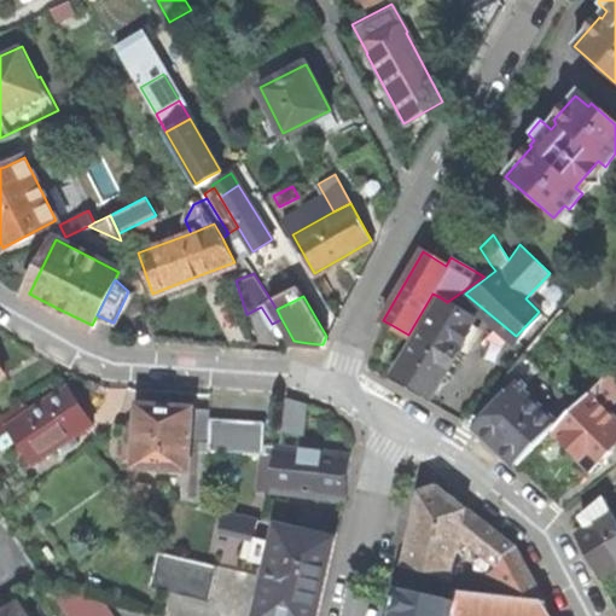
[(430,396),(458,349),(457,348),(472,323),(457,307),(447,302),(440,297),(394,373),(418,388),(430,396)]
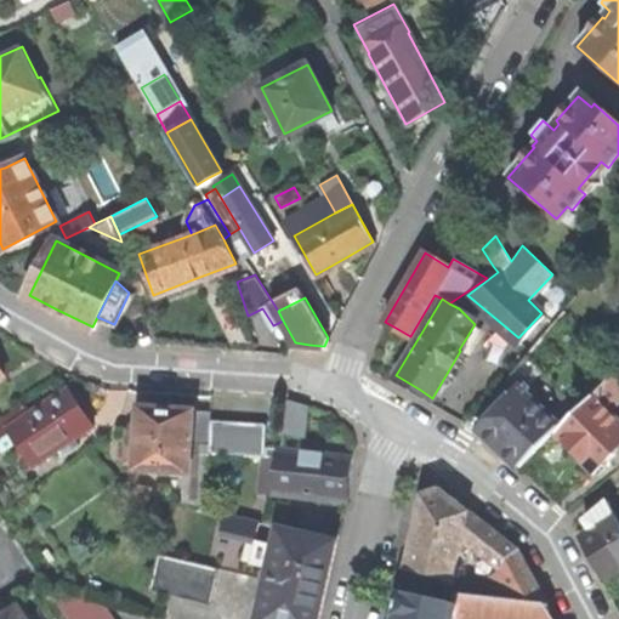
[(480,329),(475,324),(459,350),(460,351),(465,355),(480,329)]
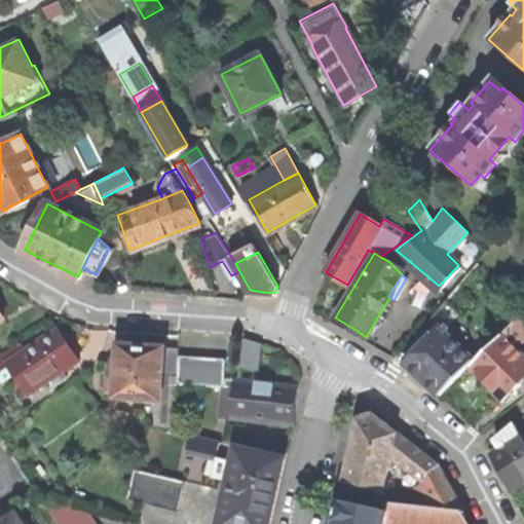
[(485,382),(502,399),(523,377),(523,359),(509,343),(523,329),(523,309),(473,362),(469,366),(485,382)]
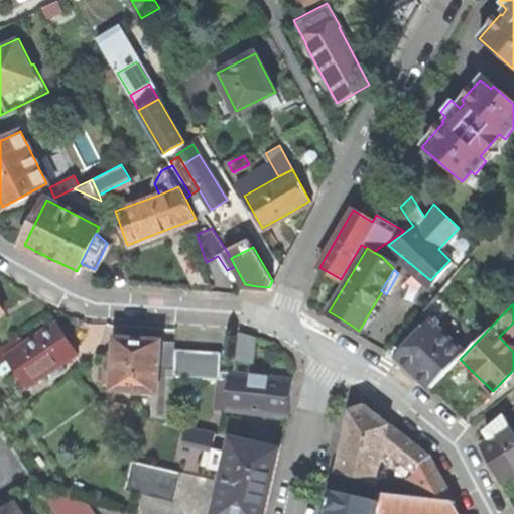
[(430,388),(460,359),(464,355),(434,327),(438,323),(434,318),(430,323),(429,323),(396,357),(408,368),(430,388)]
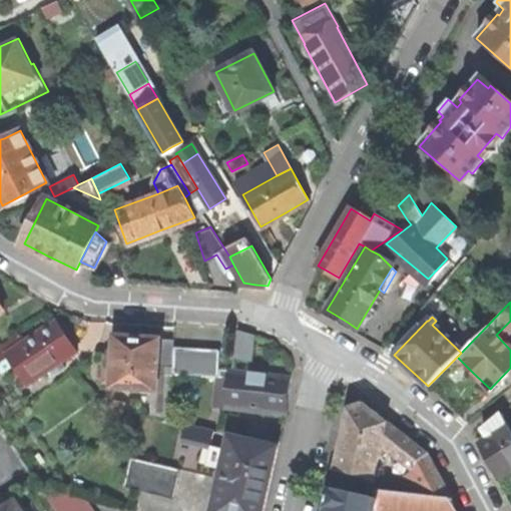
[(6,357),(23,384),(74,351),(64,336),(53,320),(21,341),(3,353),(6,357)]
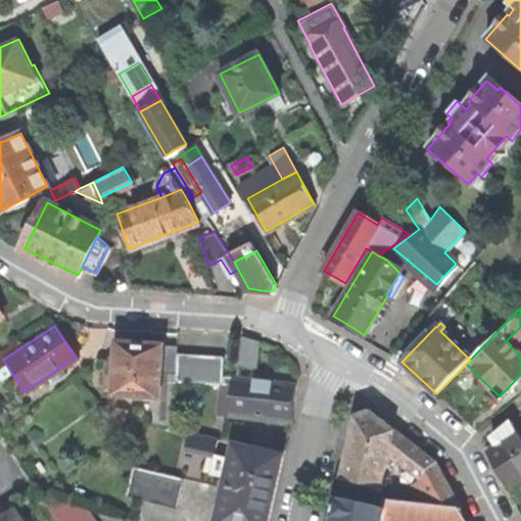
[(235,364),(253,366),(255,340),(238,335),(235,364)]
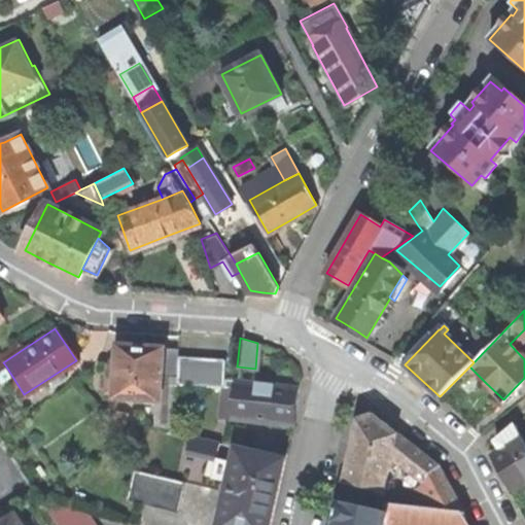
[(0,371),(6,366),(3,362),(22,350),(18,342),(0,353),(0,371)]
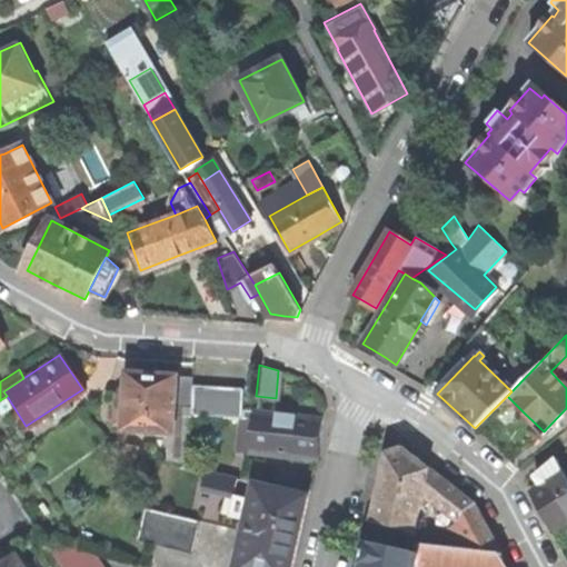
[(120,428),(165,430),(170,431),(171,404),(173,374),(147,372),(123,371),(122,395),(113,394),(112,423),(120,423),(120,428)]
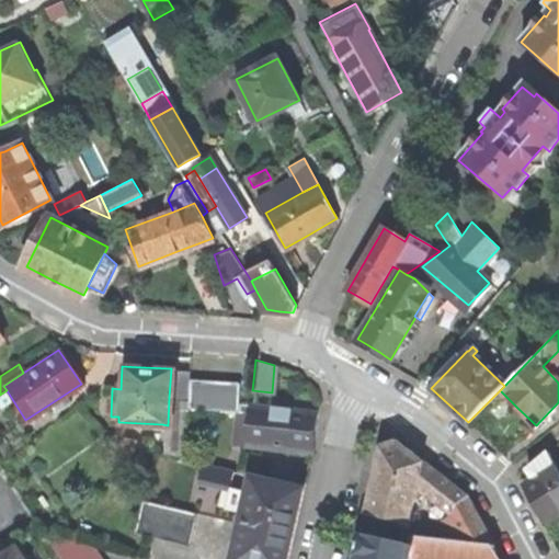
[(187,369),(171,368),(169,398),(185,399),(187,377),(187,369)]
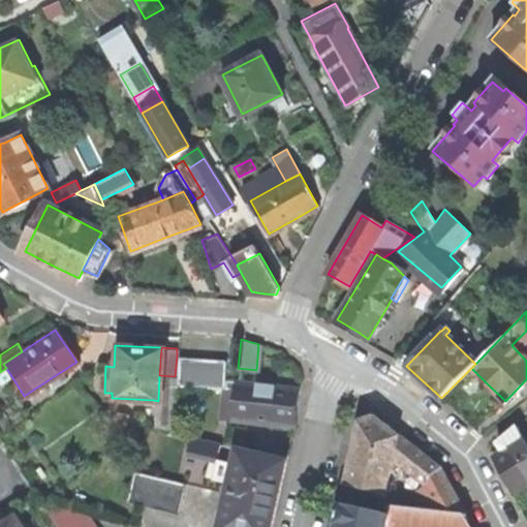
[(175,384),(222,388),(224,360),(177,355),(175,376),(175,384)]
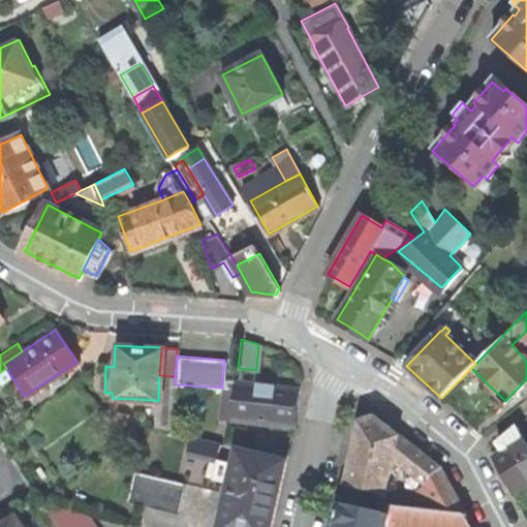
[(173,431),(175,384),(175,376),(159,375),(158,401),(153,400),(151,426),(173,431)]
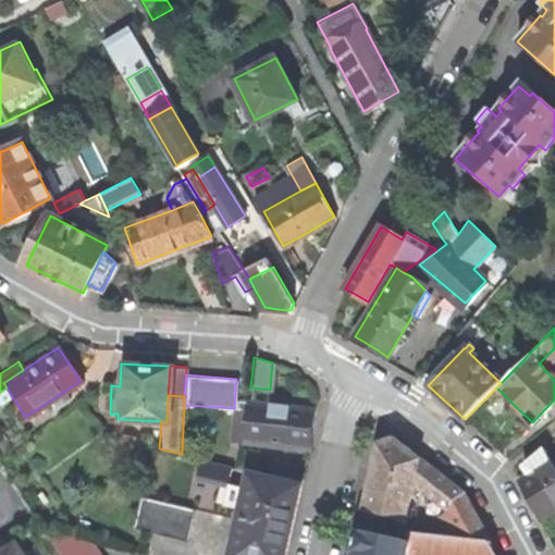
[(242,442),(307,448),(309,430),(311,408),(246,402),(245,409),(242,442)]
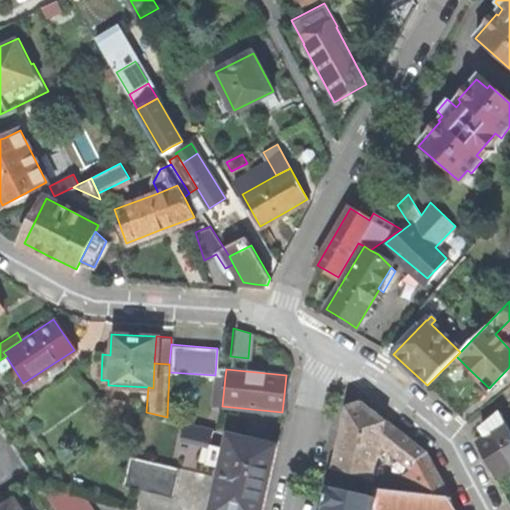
[(212,405),(222,406),(225,376),(215,375),(212,405)]
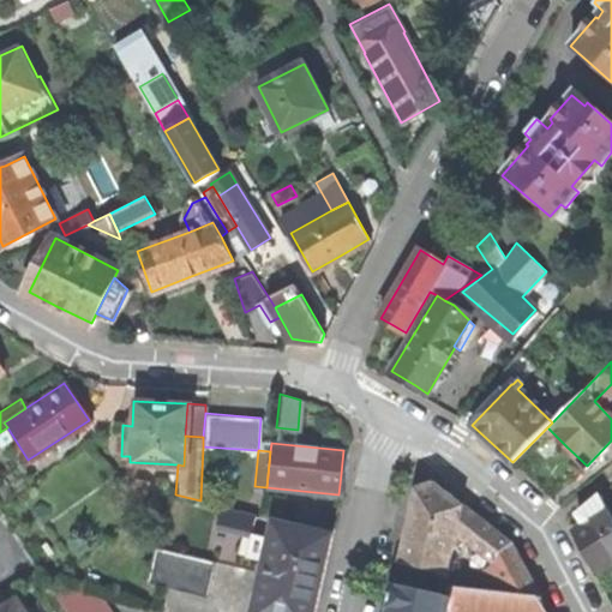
[(397,562),(445,573),(454,532),(459,505),(431,483),(413,489),(406,523),(397,562)]
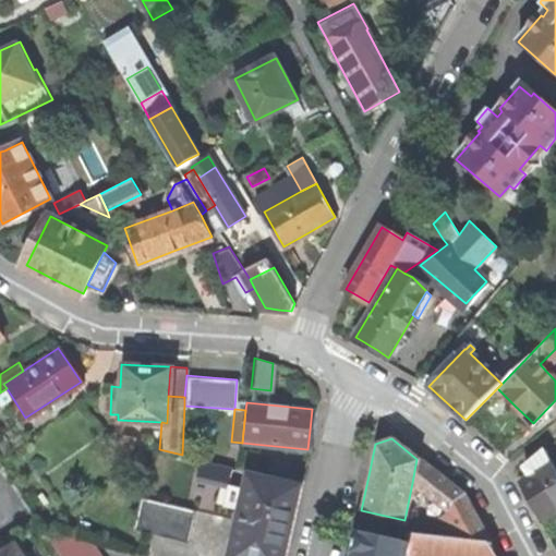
[(539,519),(555,508),(555,471),(551,462),(545,449),(523,468),(529,476),(519,482),(529,500),(539,519)]
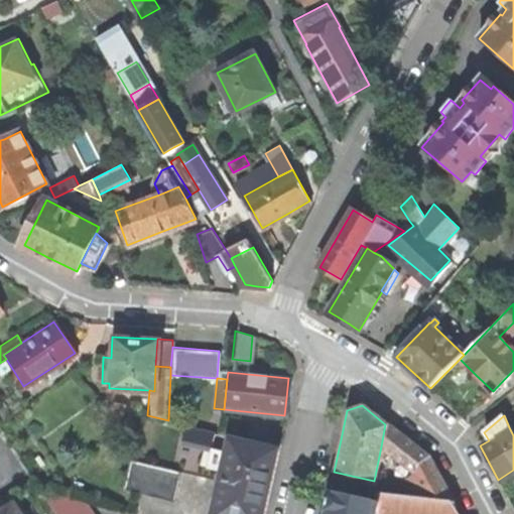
[(425,457),(385,424),(381,446),(413,473),(413,474),(425,497),(450,500),(425,457)]
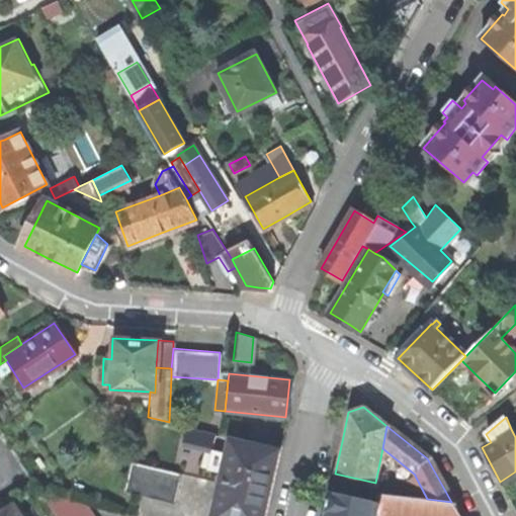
[(182,442),(208,448),(211,435),(185,429),(182,442)]
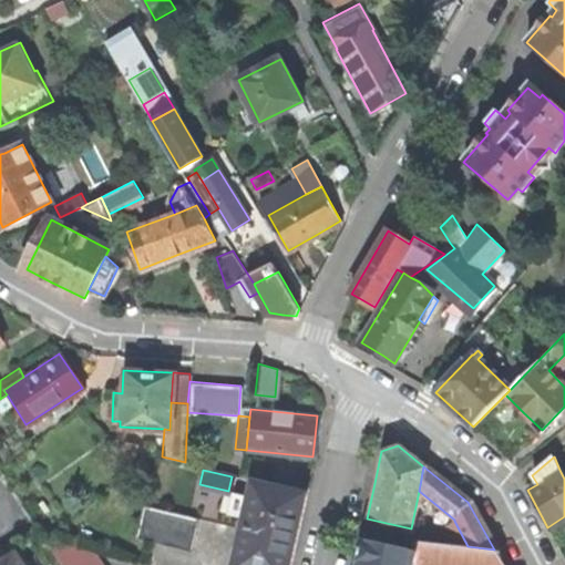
[(230,564),(287,564),(295,533),(304,493),(249,481),(246,497),(242,515),(230,564)]
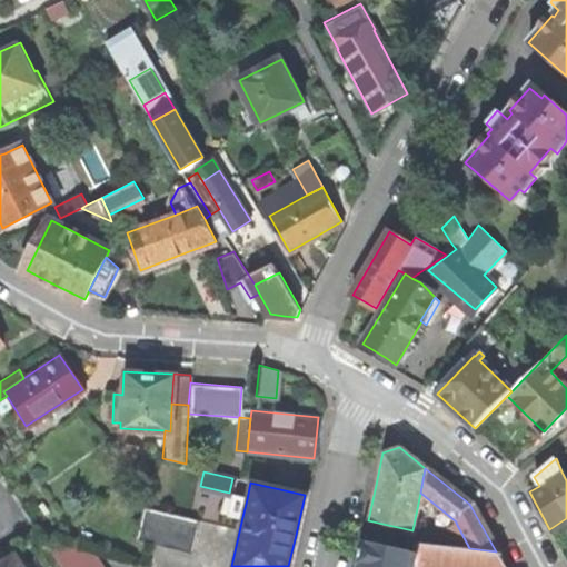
[(221,511),(242,517),(247,499),(232,496),(230,505),(224,504),(221,511)]
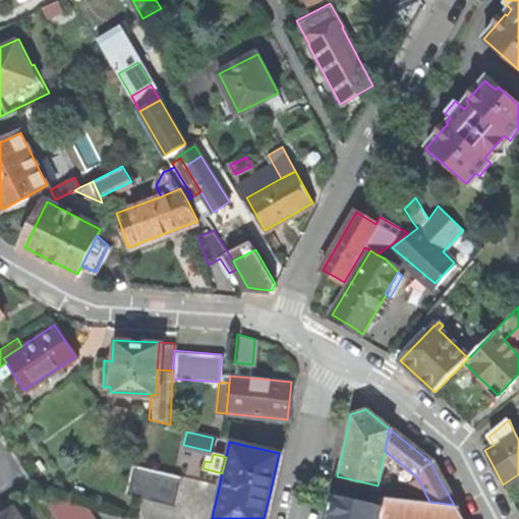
[(123,494),(146,499),(149,483),(139,481),(142,466),(130,463),(123,494)]
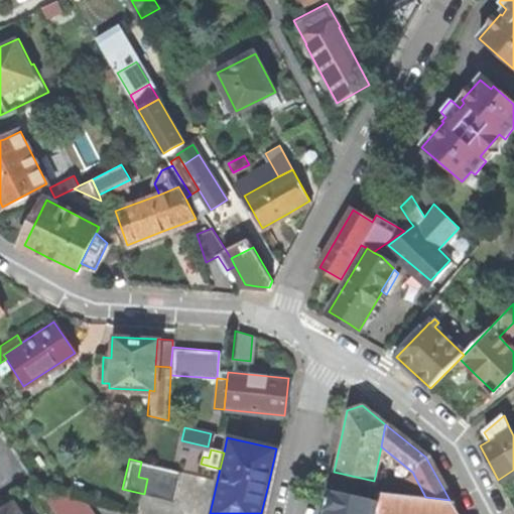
[(144,494),(172,501),(179,471),(141,462),(138,477),(147,479),(144,494)]
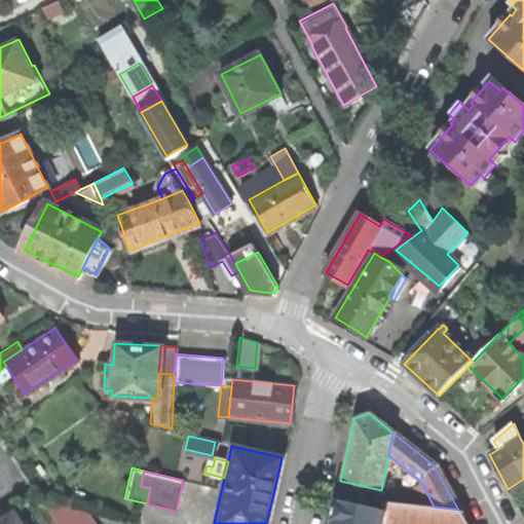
[(407,491),(414,504),(434,507),(421,483),(407,491)]
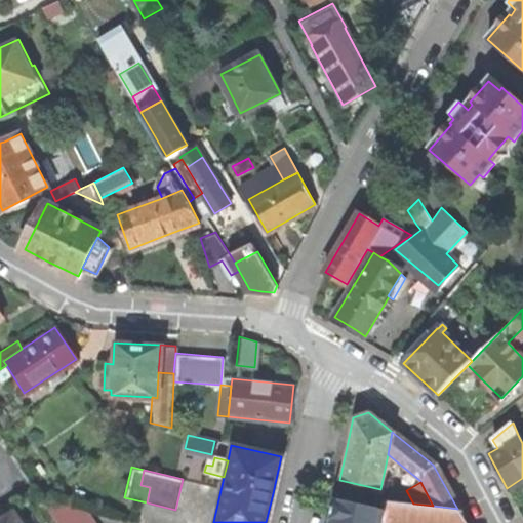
[(92,522),(83,510),(40,499),(55,522),(92,522)]
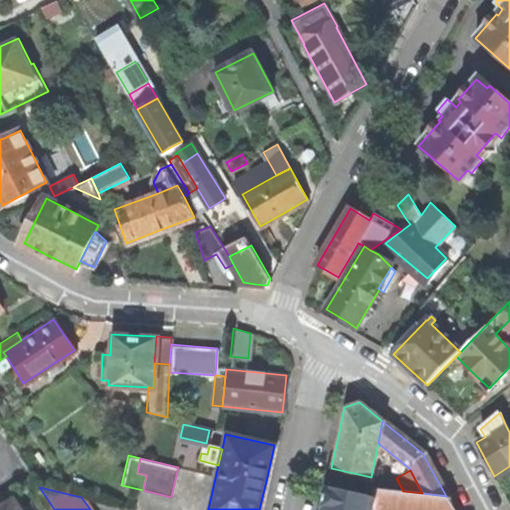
[(321,509),(372,509),(375,498),(373,498),(327,488),(321,509)]
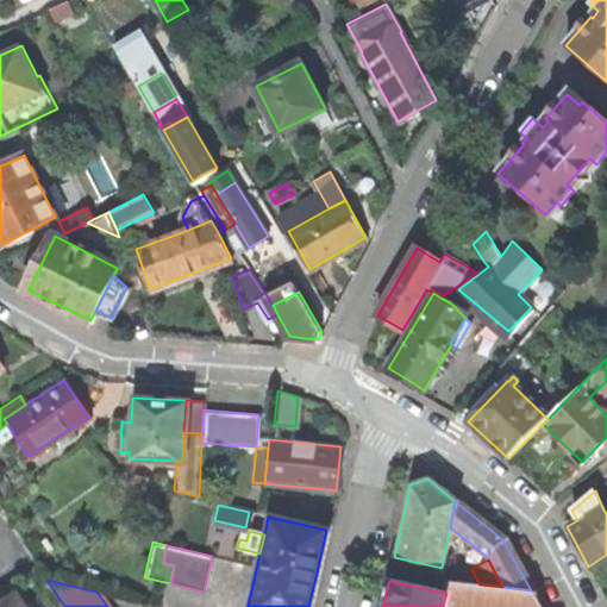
[(443,606),(471,606),(474,584),(446,581),(444,593),(446,593),(443,606)]
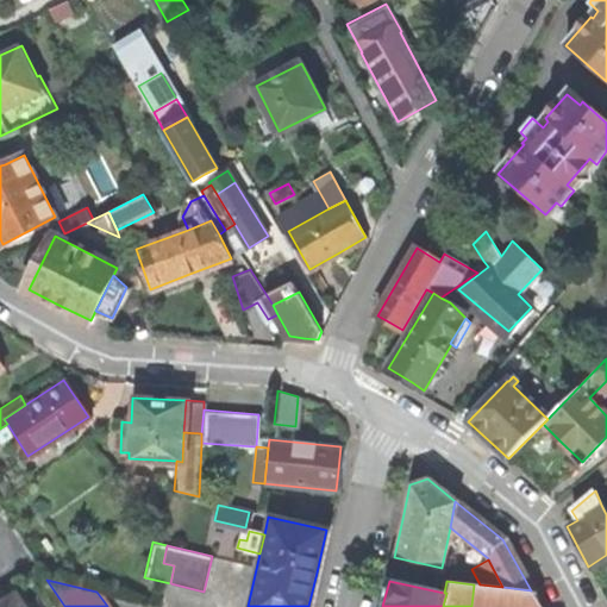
[(531,590),(502,587),(480,584),(474,584),(471,606),(539,606),(538,602),(531,590)]
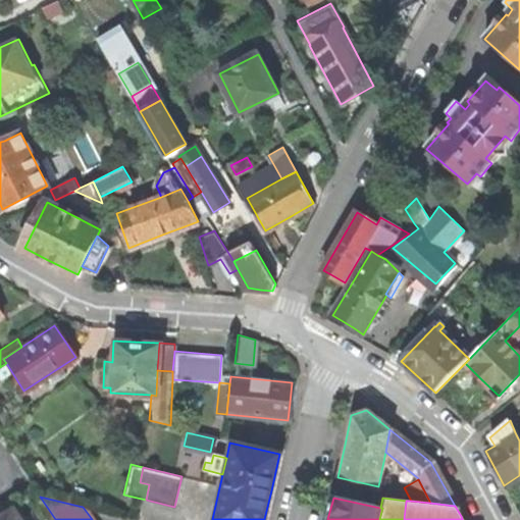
[(19,519),(11,508),(0,515),(0,519),(19,519)]
